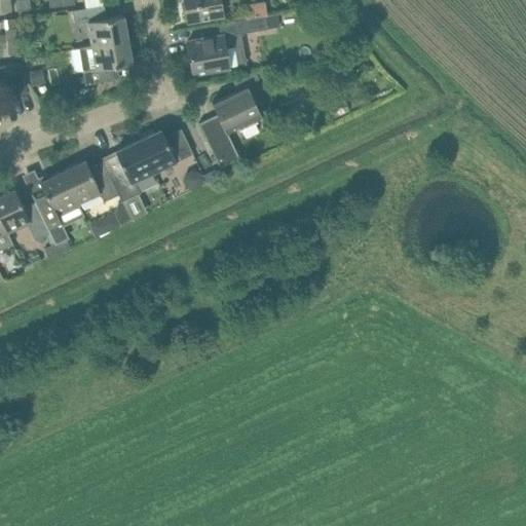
[(0,0),(0,10),(11,9),(10,0),(0,0)]
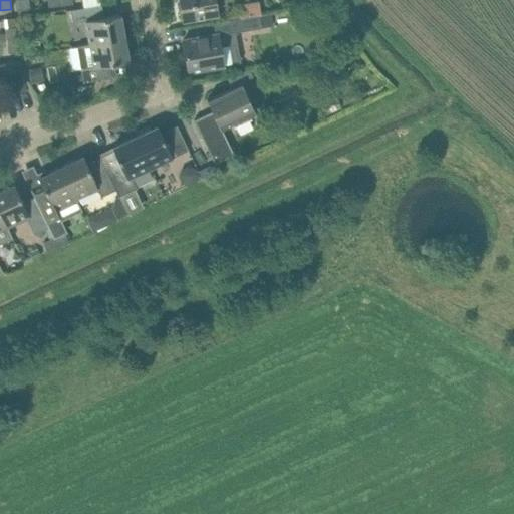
[(15,0),(16,10),(29,8),(28,0),(15,0)]
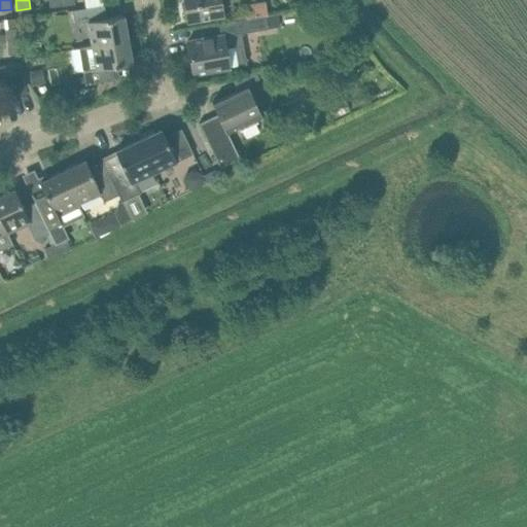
[(182,0),(186,22),(223,14),(220,0),(182,0)]
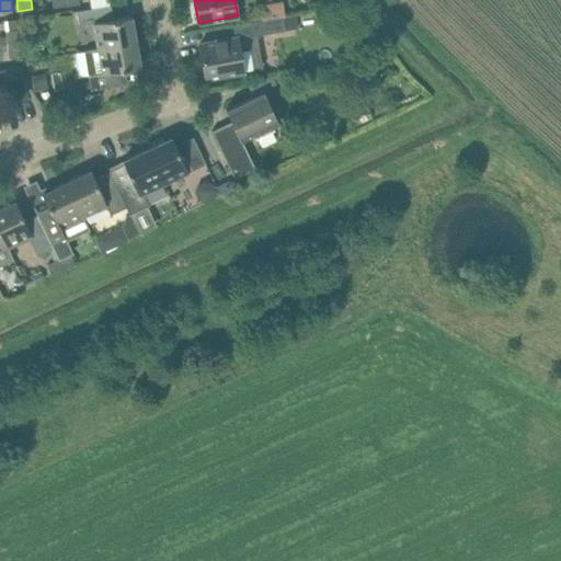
[(260,9),(247,11),(248,22),(284,15),(282,0),(276,0),(259,3),(260,9)]
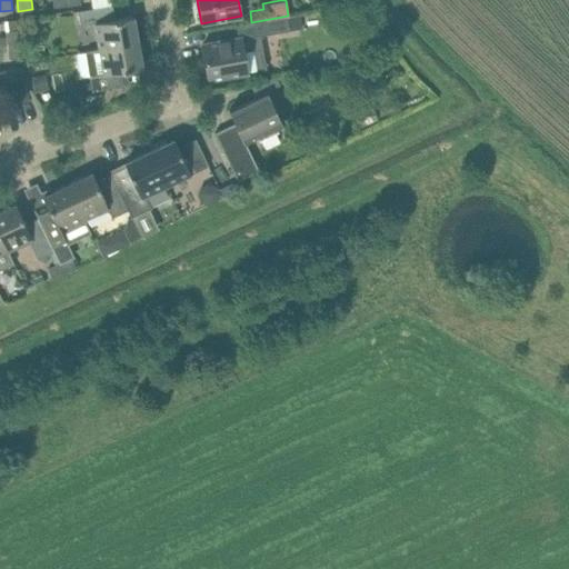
[(98,49),(137,41),(132,16),(110,20),(107,6),(95,8),(78,11),(80,26),(95,22),(98,49)]
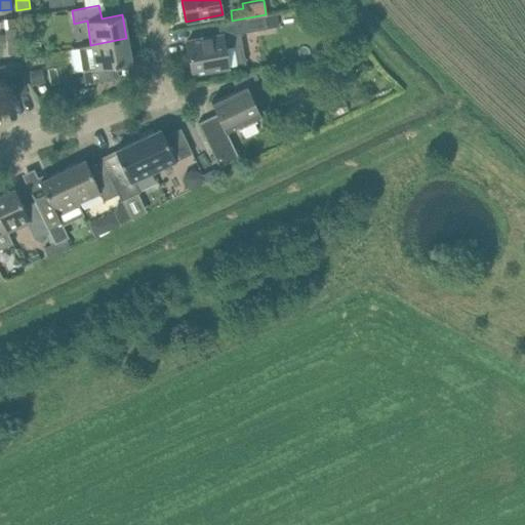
[(232,21),(221,23),(224,35),(240,32),(240,33),(276,27),(273,13),(266,14),(232,21)]
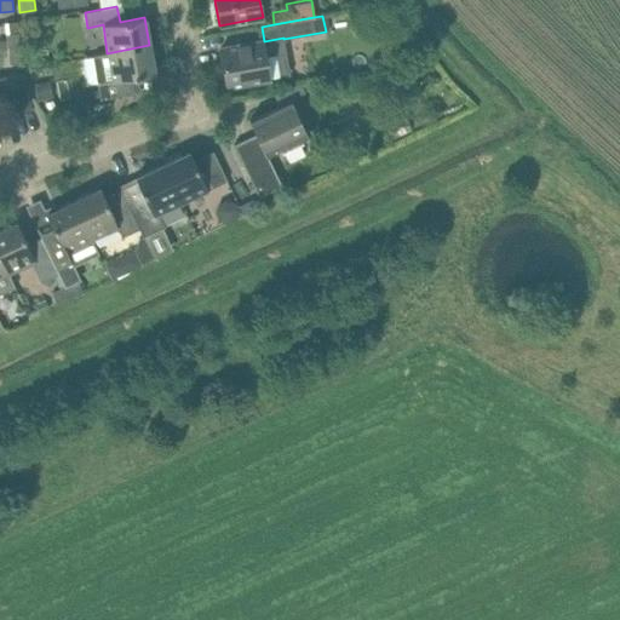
[(19,49),(18,33),(5,34),(6,40),(3,40),(0,41),(0,50),(7,50),(19,49)]
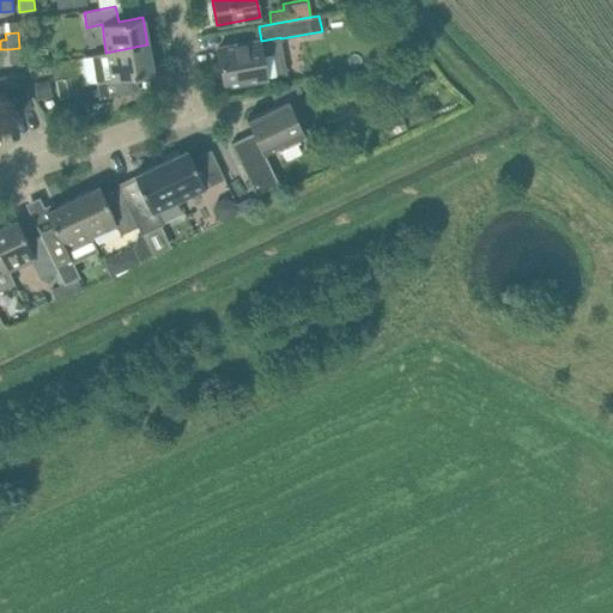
[(241,44),(217,48),(224,85),(286,74),(280,38),(280,37),(261,41),(241,44)]
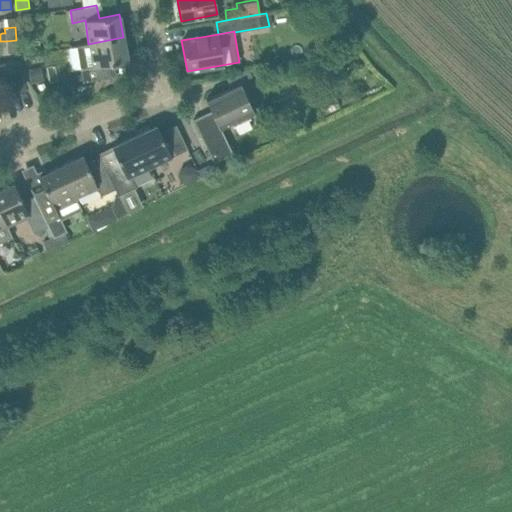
[(76,46),(83,82),(109,77),(107,64),(127,60),(123,37),(88,44),(76,46)]
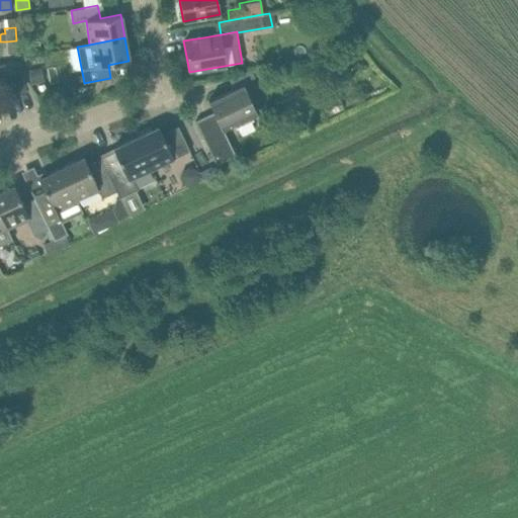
[(17,53),(16,40),(6,41),(7,54),(17,53)]
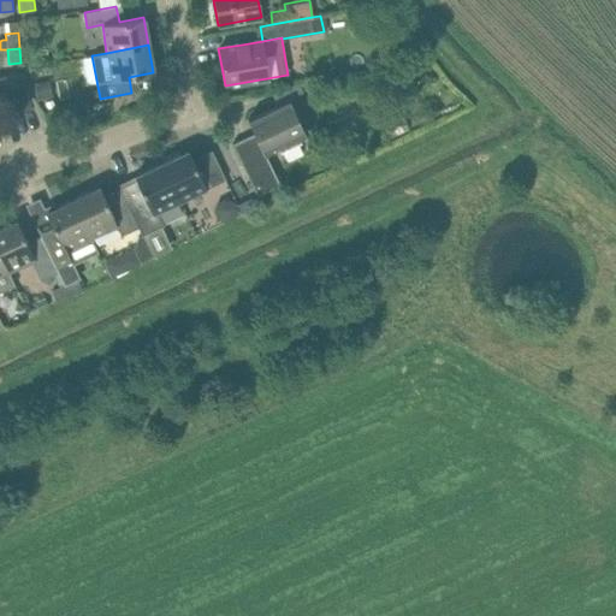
[(10,76),(11,86),(24,84),(23,73),(10,76)]
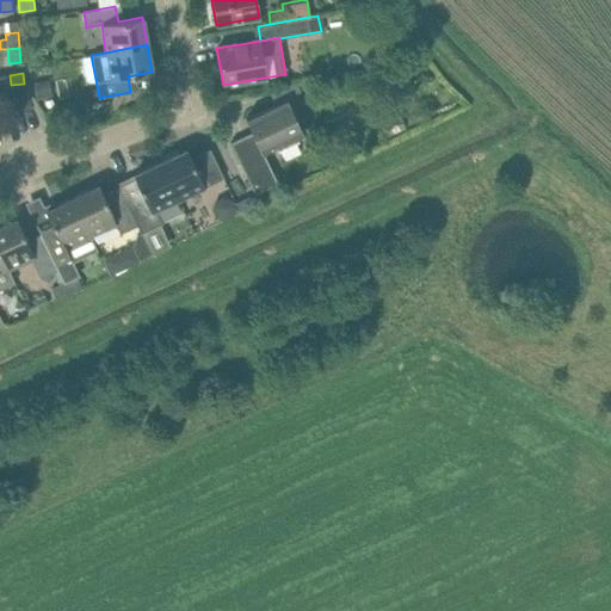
[(10,75),(0,75),(0,86),(11,85),(10,75)]
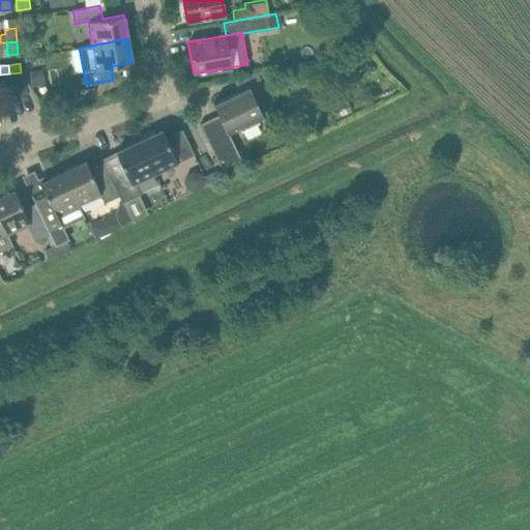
[(254,66),(232,77),(238,89),(260,79),(254,66)]
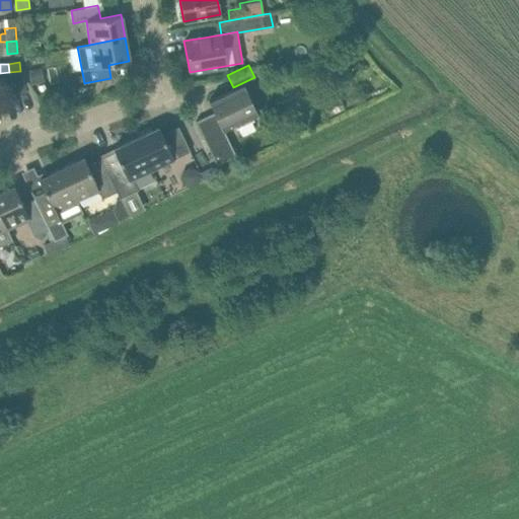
[(257,113),(243,84),(208,100),(214,112),(196,121),(216,163),(234,155),(222,130),(257,113)]
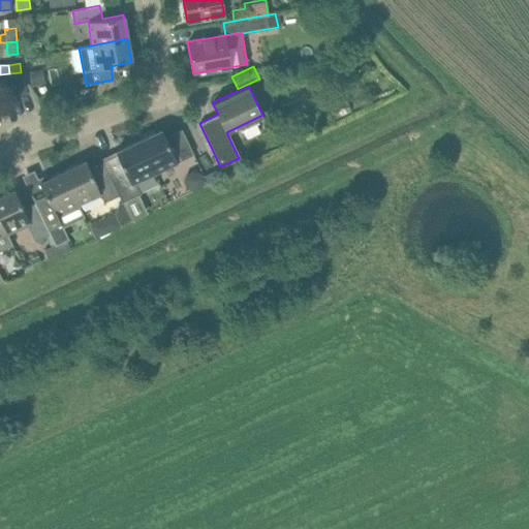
[(138,141),(154,174),(193,154),(182,129),(165,136),(161,129),(138,141)]
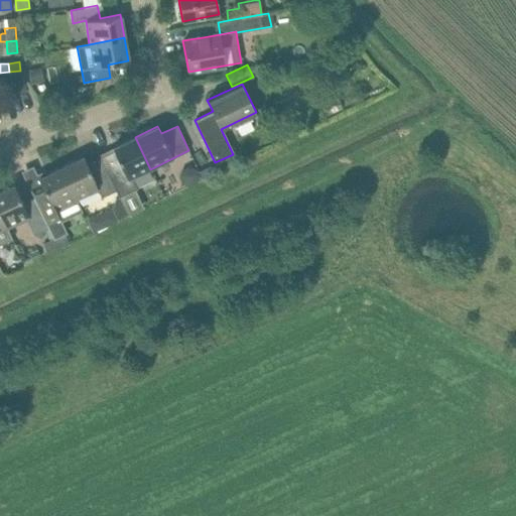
[(132,178),(150,169),(135,137),(99,155),(110,177),(116,189),(119,197),(119,198),(137,188),(132,178)]
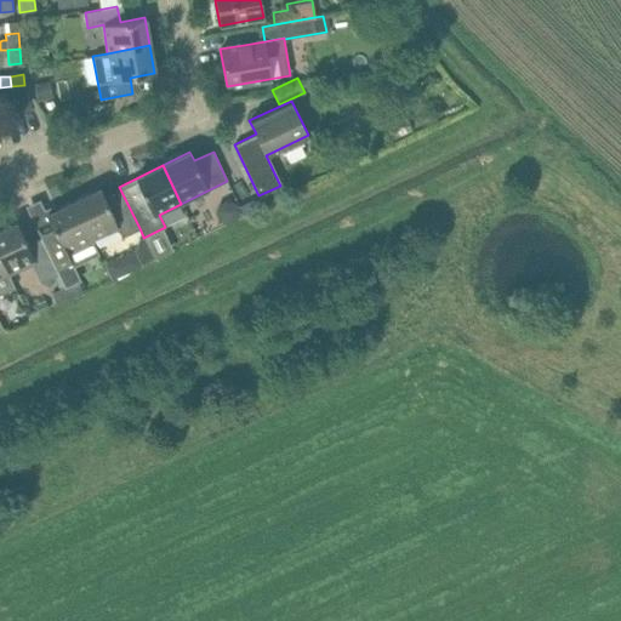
[(140,228),(132,214),(115,222),(100,188),(73,201),(91,240),(118,227),(121,237),(140,228)]
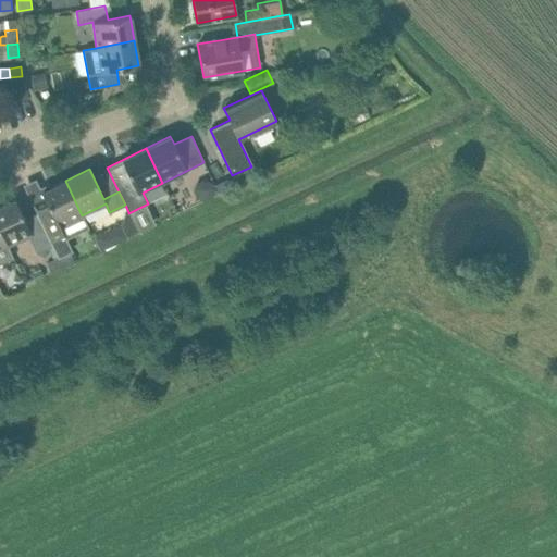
[(63,234),(59,226),(82,215),(65,181),(41,192),(45,198),(32,203),(49,240),(63,234)]
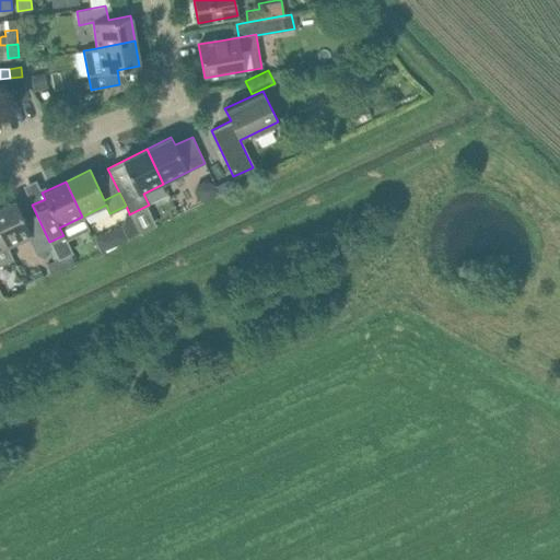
[(15,200),(0,208),(0,231),(8,247),(32,235),(15,200)]
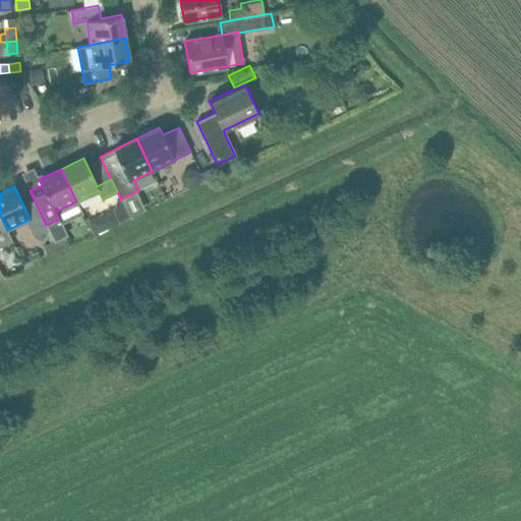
[(106,213),(88,221),(95,234),(119,223),(129,218),(120,199),(120,198),(116,199),(113,210),(112,210),(106,213)]
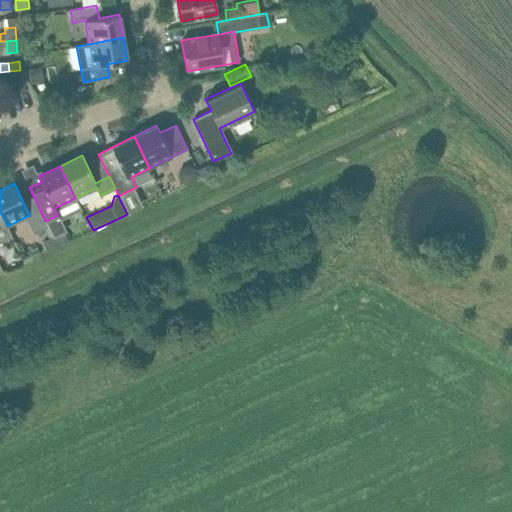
[(0,242),(12,237),(7,226),(0,211),(0,242)]
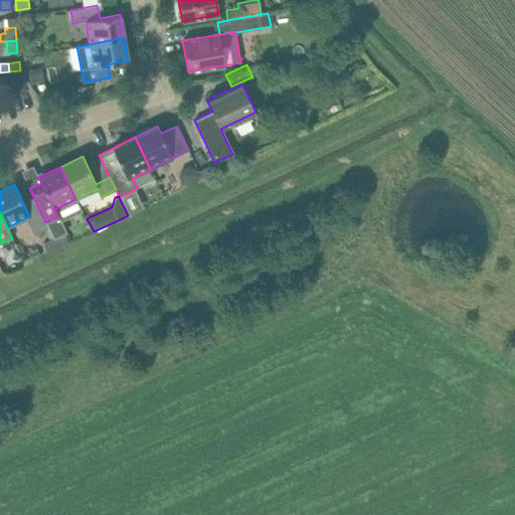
[(64,232),(53,238),(58,247),(68,241),(64,232)]
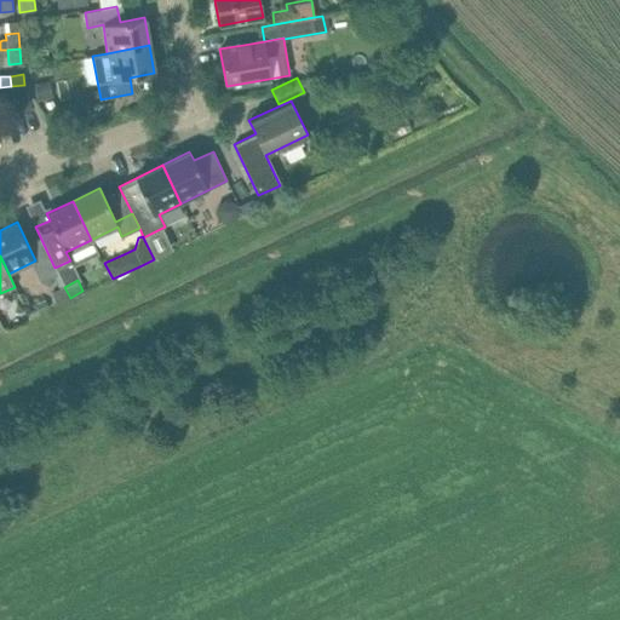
[(70,298),(64,287),(51,293),(57,304),(70,298)]
